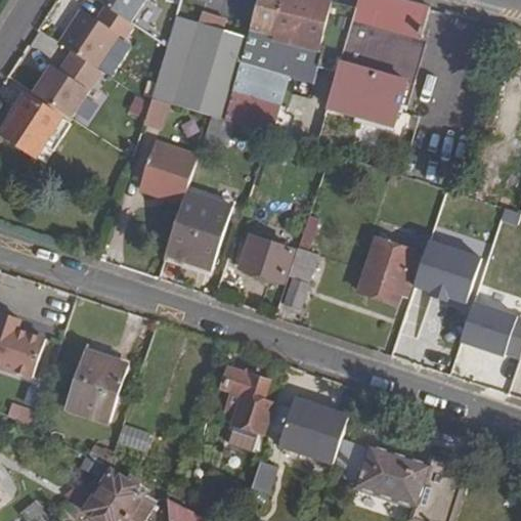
[(97,0),(128,20),(141,0),(97,0)]
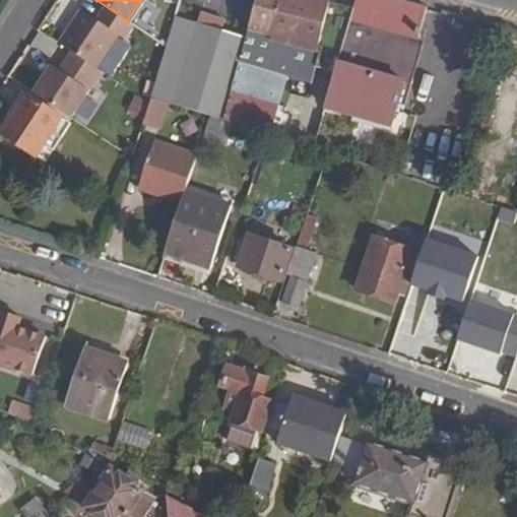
[(351,6),(326,0),(253,0),(244,36),(216,27),(198,22),(174,15),(149,98),(165,103),(207,116),(231,123),(265,133),(268,134),(284,76),(309,83),(314,65),(332,70),(351,6)]
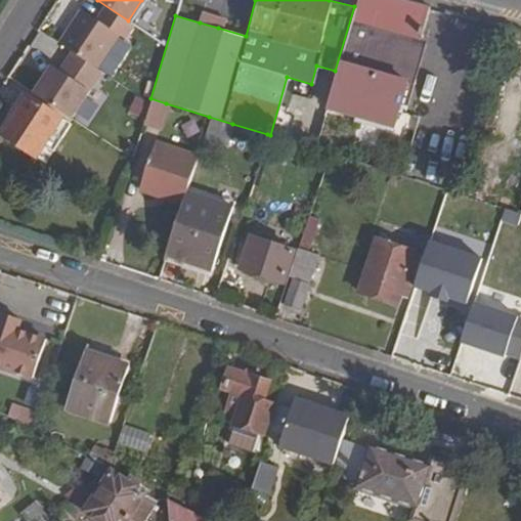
[(355,0),(354,6),(335,71),(324,105),(393,124),(428,5),(407,0),(355,0)]
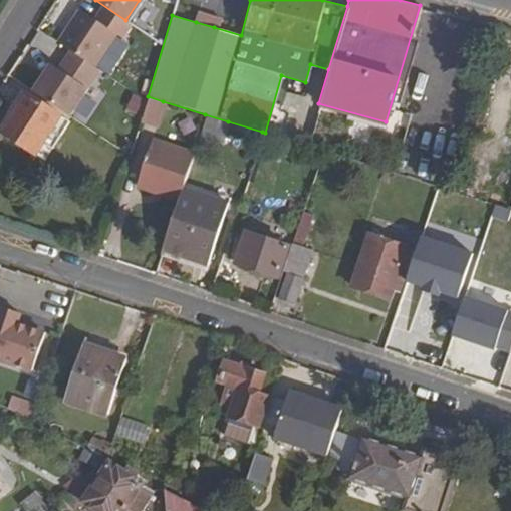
[(57,41),(68,49),(92,64),(114,31),(77,8),(67,22),(70,23),(57,41)]
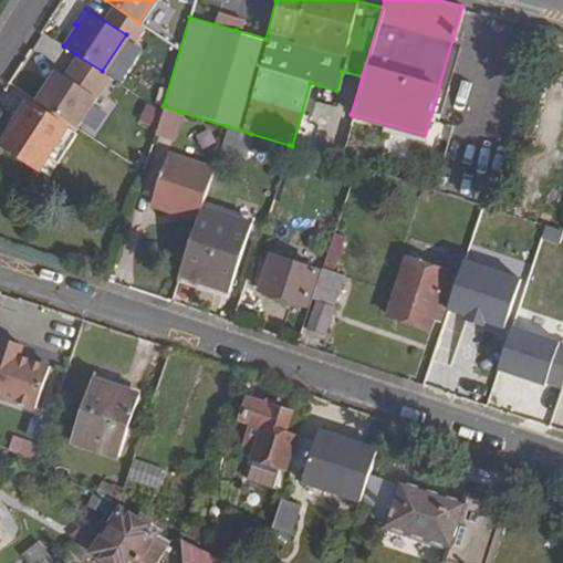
[(240,18),(219,12),(216,24),(236,30),(240,18)]
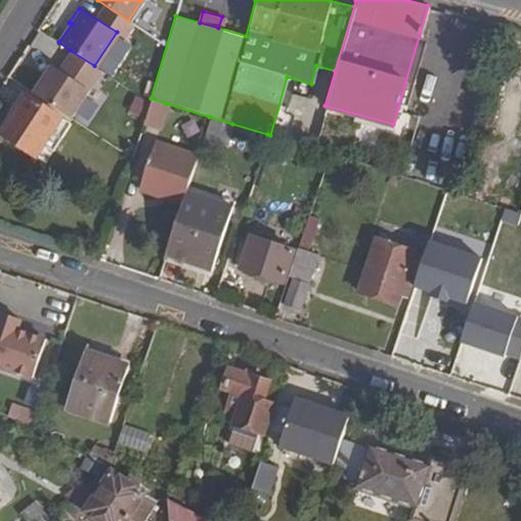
[(94,66),(70,50),(56,70),(50,64),(32,92),(68,116),(98,70),(94,66)]
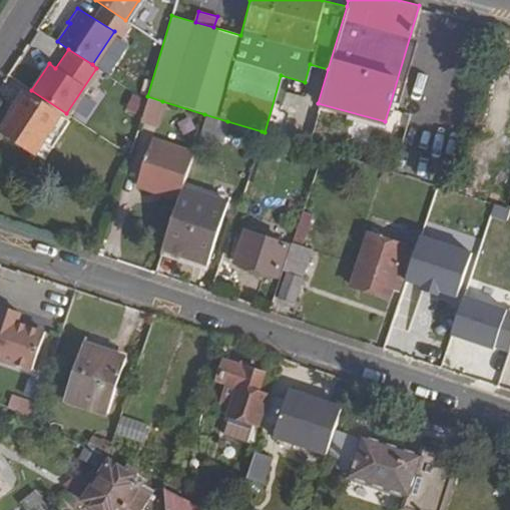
[(67,119),(24,91),(0,128),(0,131),(35,151),(50,127),(58,132),(67,119)]
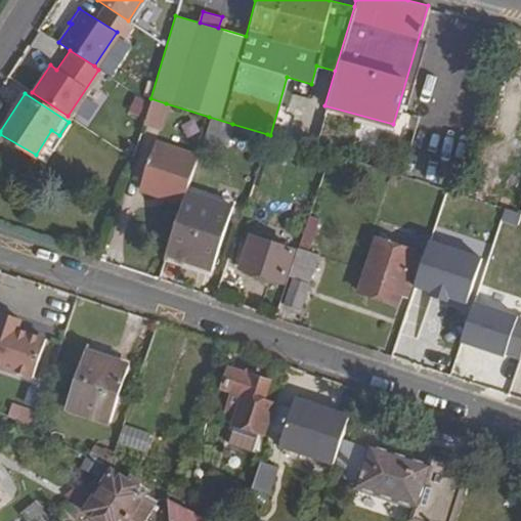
[(123,111),(136,117),(144,98),(131,93),(123,111)]
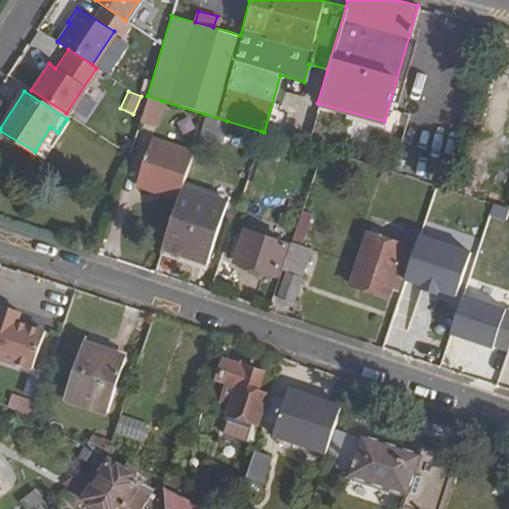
[(147,96),(139,120),(154,125),(162,101),(147,96)]
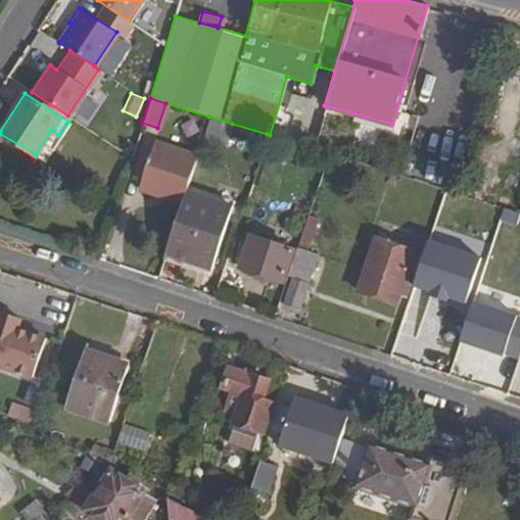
[(208,116),(201,141),(224,147),(232,124),(208,116)]
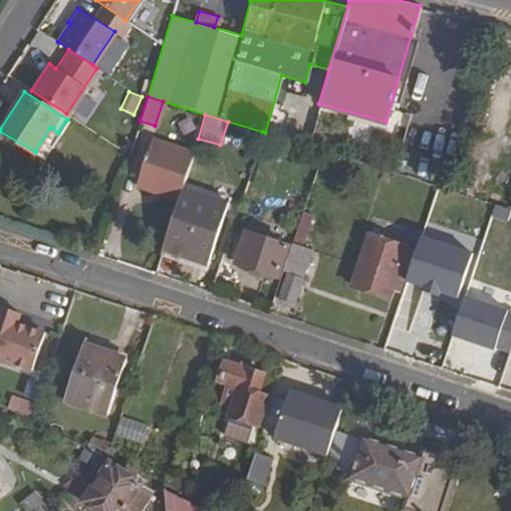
[(50,128),(35,152),(43,158),(58,133),(50,128)]
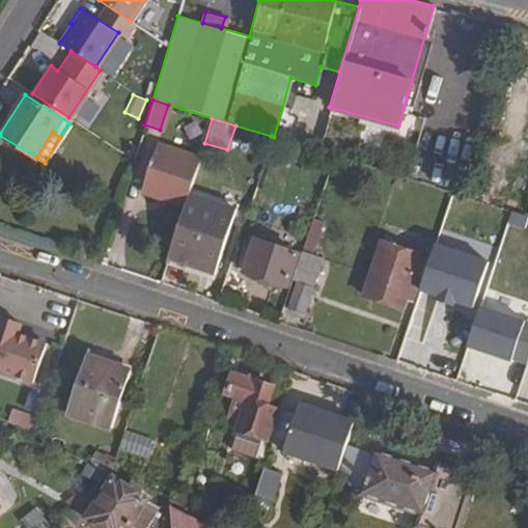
[(188,192),(199,157),(155,142),(139,190),(184,204),(188,192)]
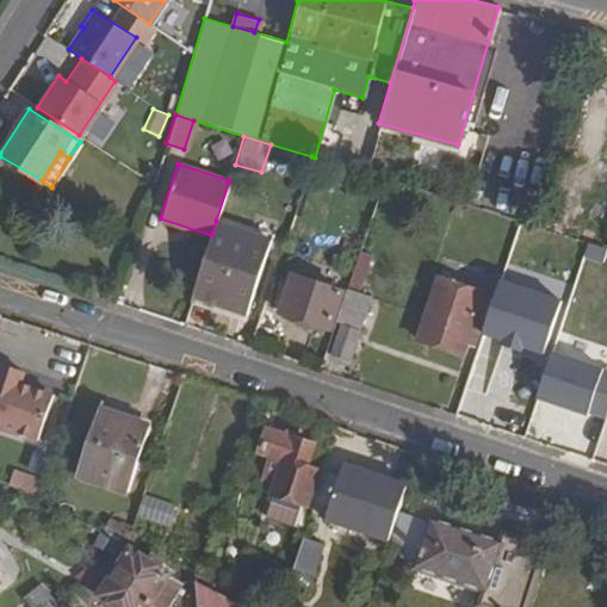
[(511,211),(521,175),(503,169),(493,205),(511,211)]
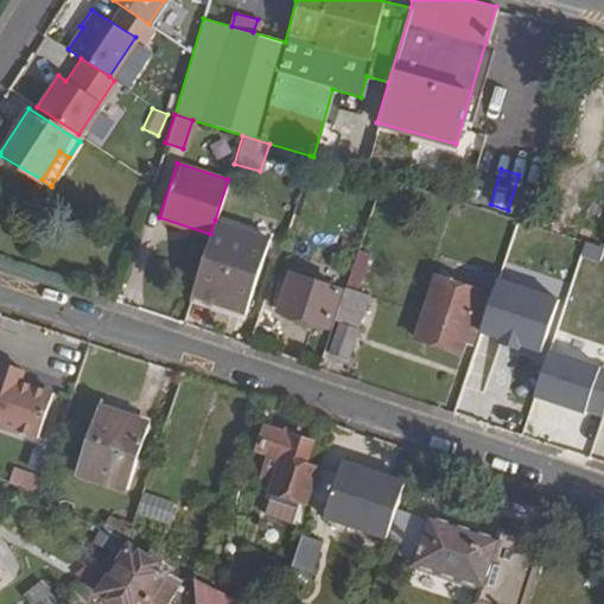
[(243,312),(268,237),(215,220),(210,234),(190,294),(243,312)]
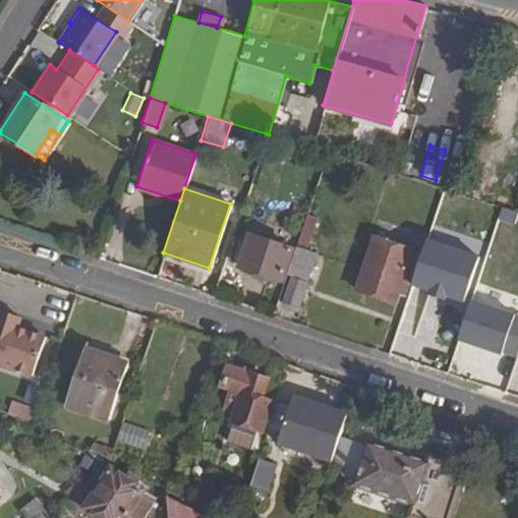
[(290,247),(248,234),(237,266),(280,279),(290,247)]
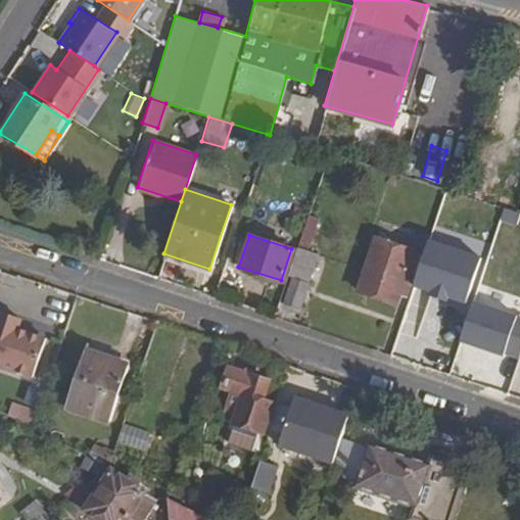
[(413,250),(373,237),(356,289),(395,302),(397,293),(404,294),(408,279),(404,277),(413,250)]
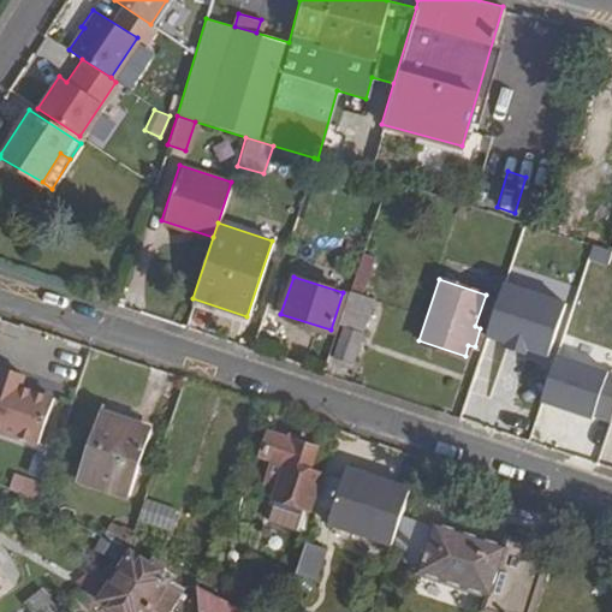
[(546,356),(564,303),(503,283),(485,334),(506,342),(504,346),(524,354),(526,349),(546,356)]
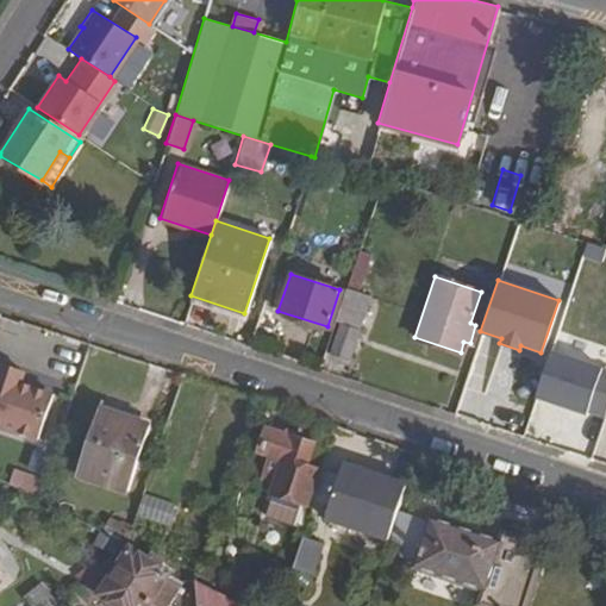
[(348,358),(369,294),(344,286),(332,320),(337,322),(328,351),(348,358)]
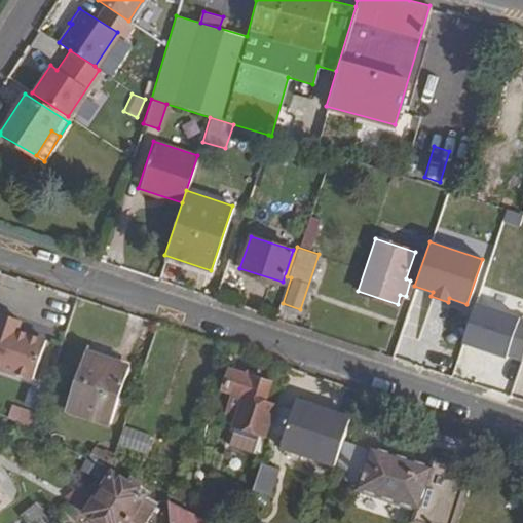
[(519,359),(522,347),(522,318),(474,301),(460,342),(501,356),(502,353),(519,359)]
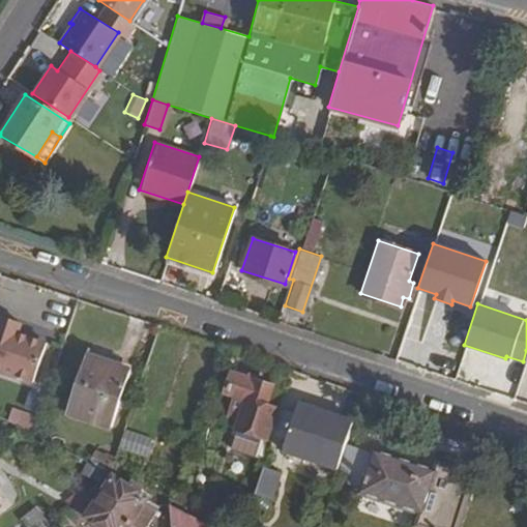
[(22,321),(0,315),(0,368),(35,378),(38,378),(46,354),(15,345),(22,321)]
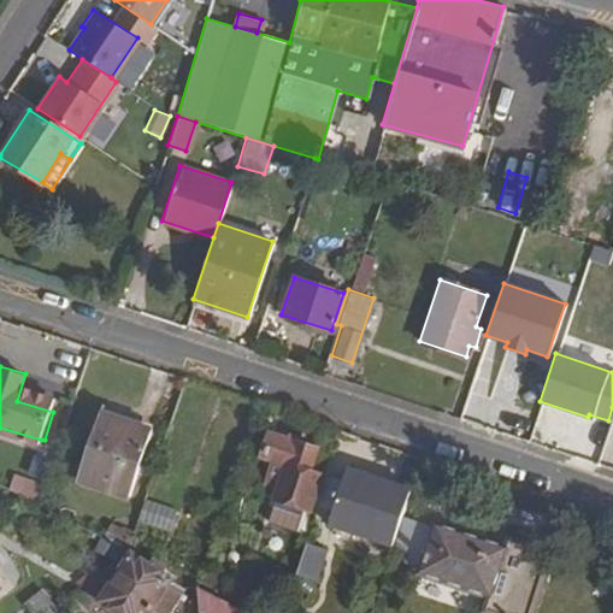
[(149,429),(98,411),(76,479),(127,496),(149,429)]
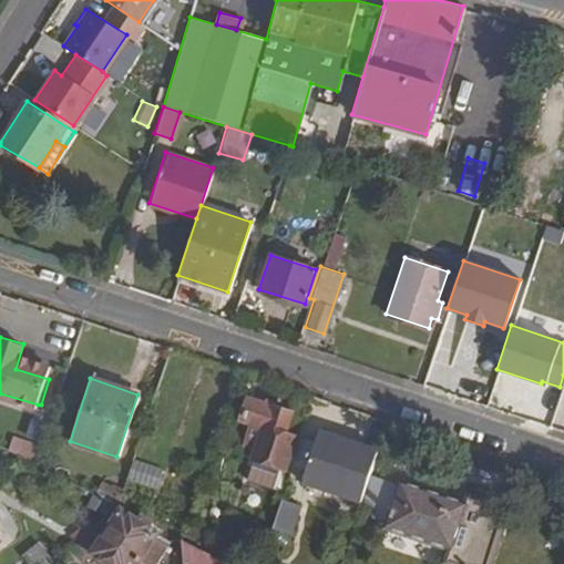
[(282,469),(307,392),(293,388),(286,409),(248,397),(242,418),(252,422),(245,443),(256,448),(253,459),(282,469)]
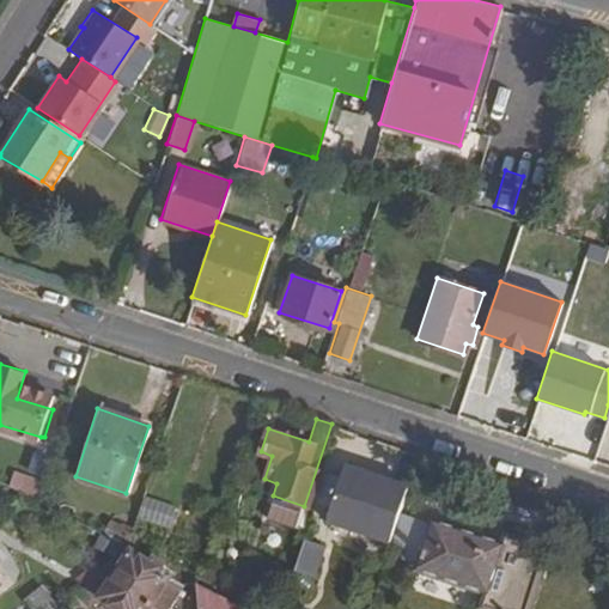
[(326,519),(388,540),(407,486),(343,464),(326,519)]
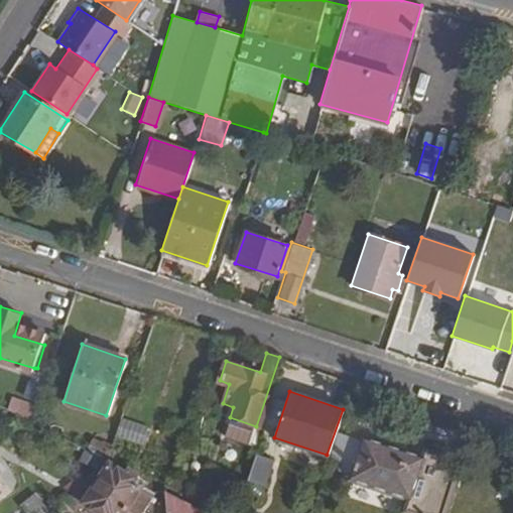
[(12,397),(9,409),(30,420),(34,409),(12,397)]
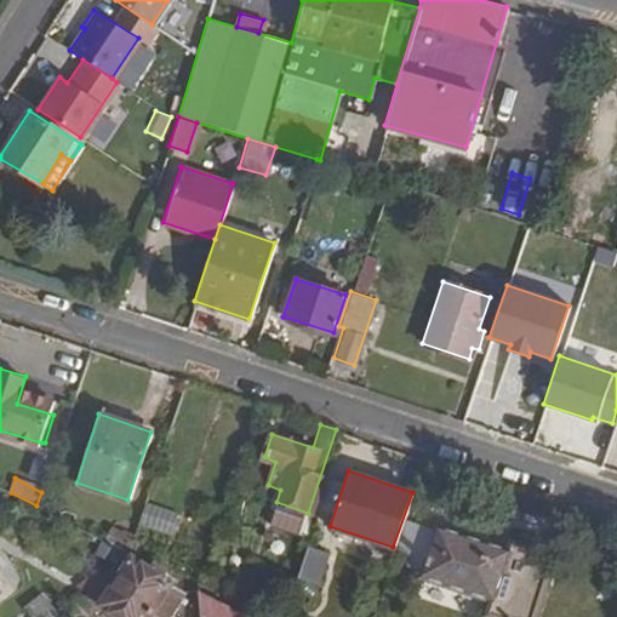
[(170,532),(176,513),(143,500),(136,521),(170,532)]
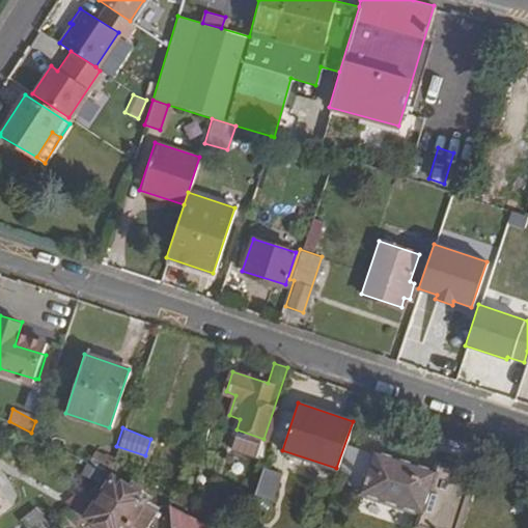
[(113,457),(94,448),(86,462),(108,472),(113,457)]
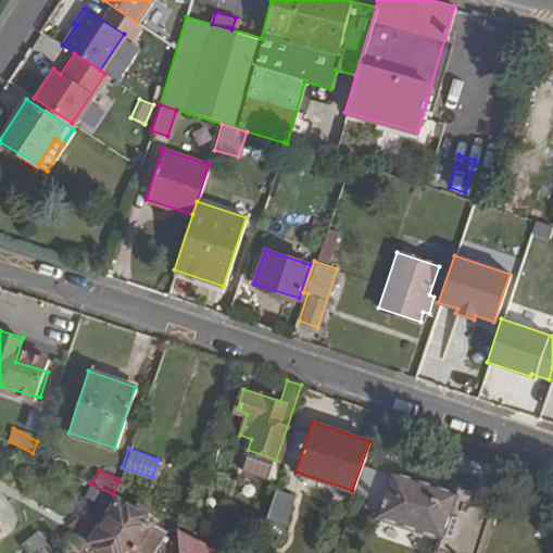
[(453,492),(391,472),(377,515),(439,536),(435,550),(443,552),(475,552),(494,498),(456,485),(453,492)]
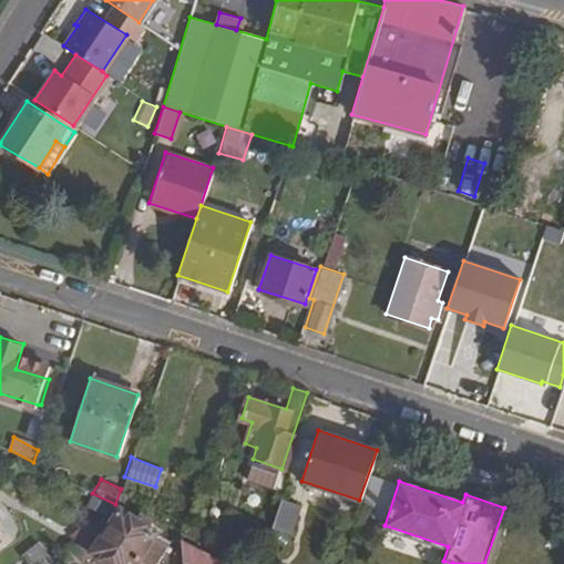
[(298,504),(278,498),(268,526),(289,534),(298,504)]
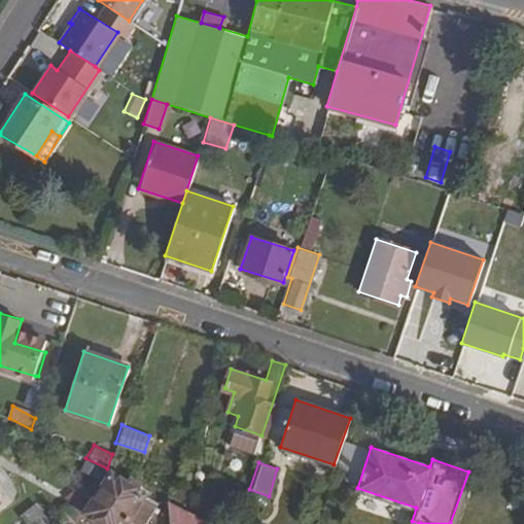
[(110,472),(83,513),(101,523),(139,523),(154,501),(143,494),(135,488),(139,482),(127,474),(123,480),(110,472)]
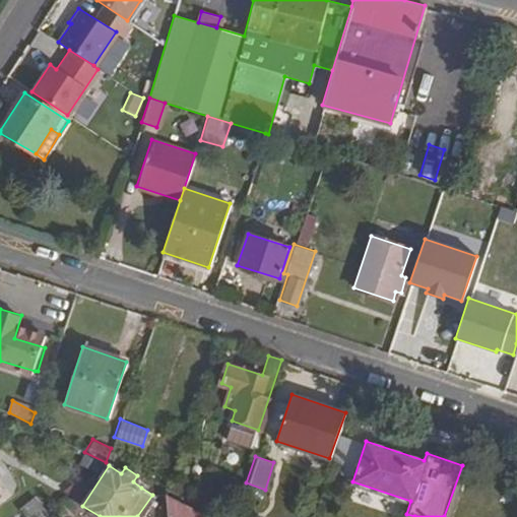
[(208,516),(165,494),(166,516),(208,516)]
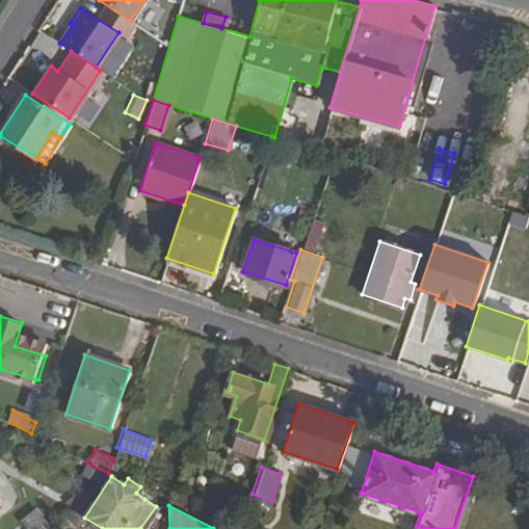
[(33,506),(17,516),(24,528),(35,528),(44,524),(33,506)]
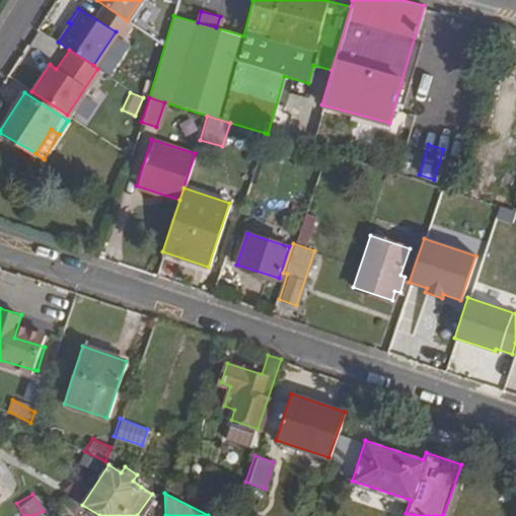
[(38,515),(62,515),(63,515),(53,504),(38,515)]
